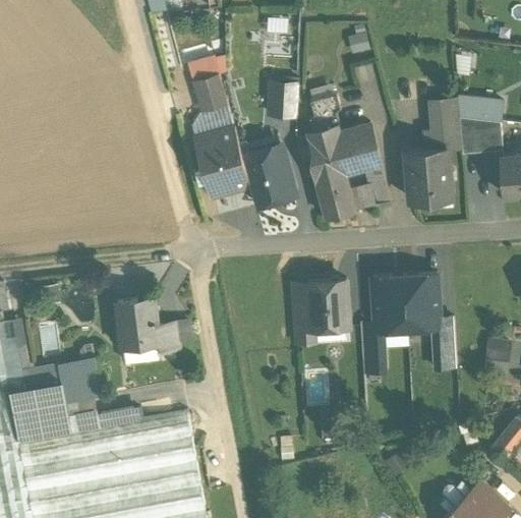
[(162,0),(145,0),(150,16),(166,11),(162,0)]
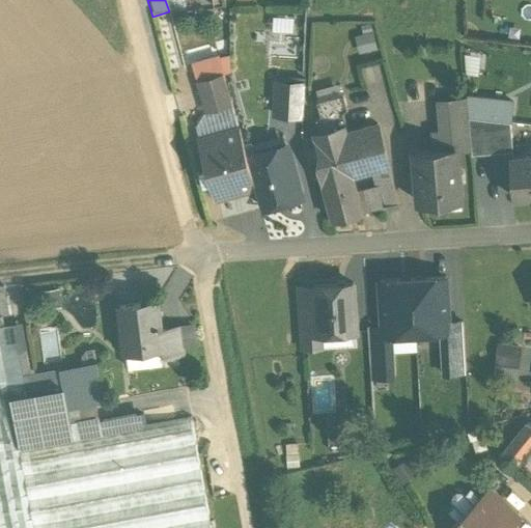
[(271,18),(270,61),(303,62),(304,19),(271,18)]
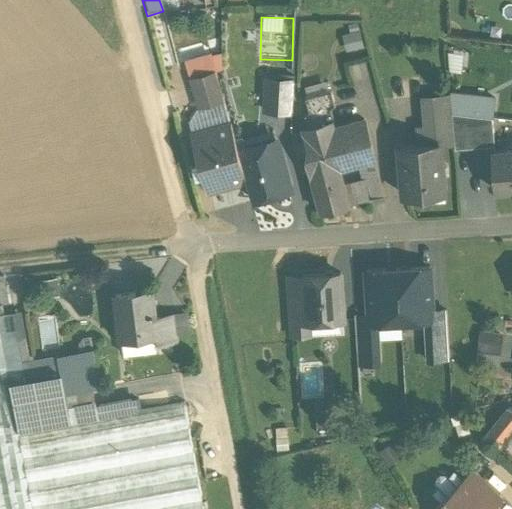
[(364,51),(358,27),(349,29),(350,36),(343,38),(347,55),(364,51)]
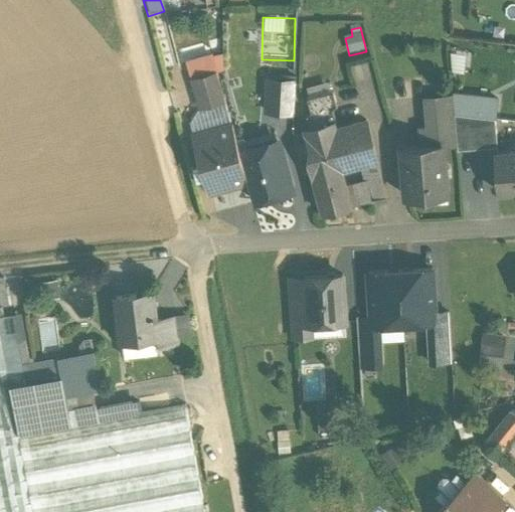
[(212,59),(181,68),(185,80),(191,78),(192,82),(217,75),(212,59)]
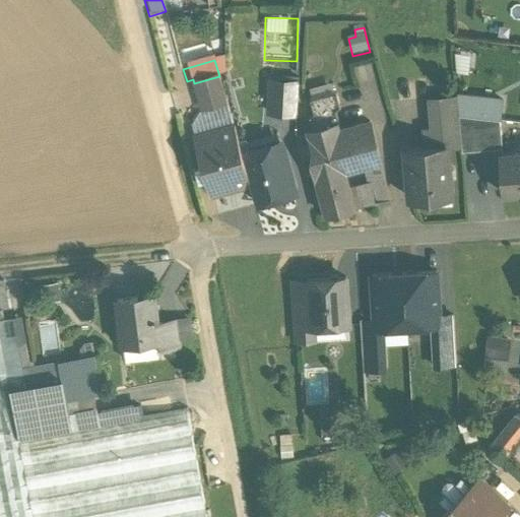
[(219,76),(194,83),(202,111),(228,104),(219,76)]
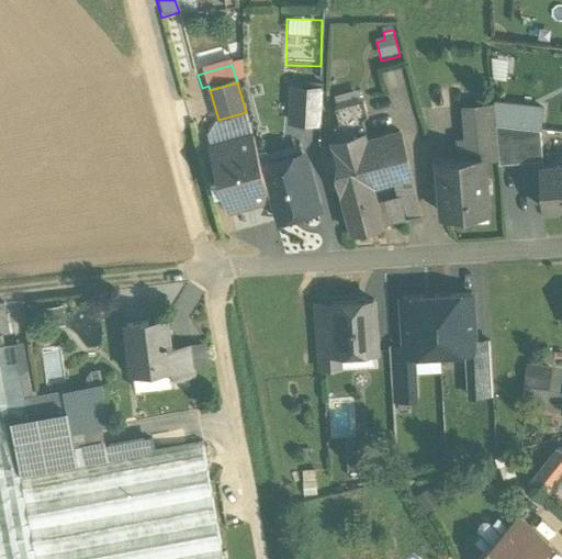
[(323,91),(292,90),(290,124),(321,126),(323,91)]
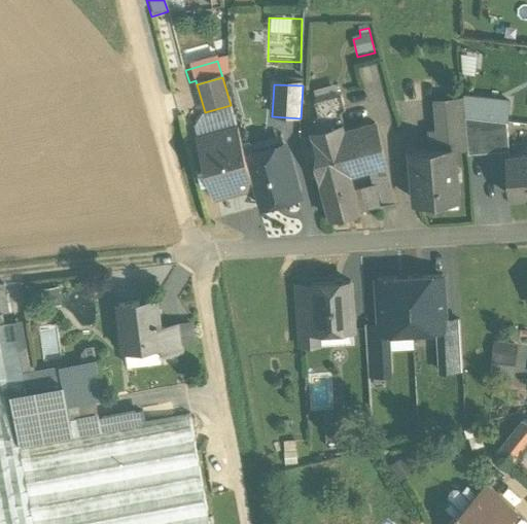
[(340,97),(314,104),(317,118),(313,119),(317,136),(341,130),(341,131),(344,130),(340,115),(344,113),(340,97)]
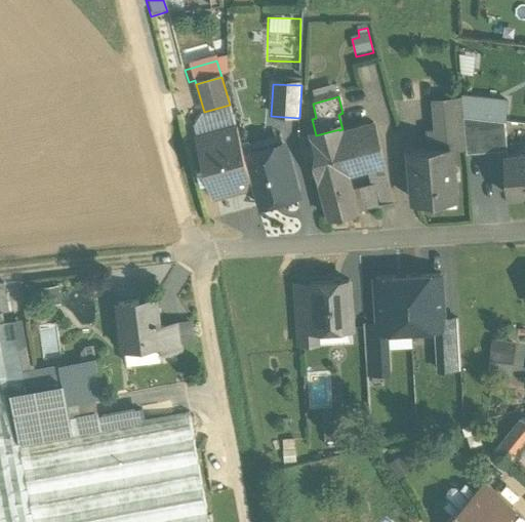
[(507,106),(462,101),(462,104),(463,120),(505,124),(507,106)]
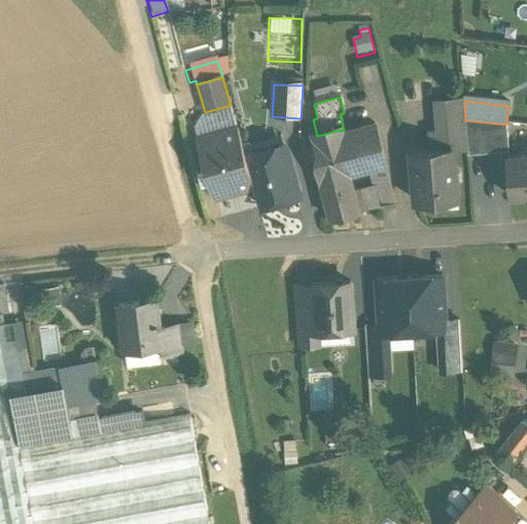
[(464,104),(434,106),(437,136),(466,134),(465,120),(464,104)]
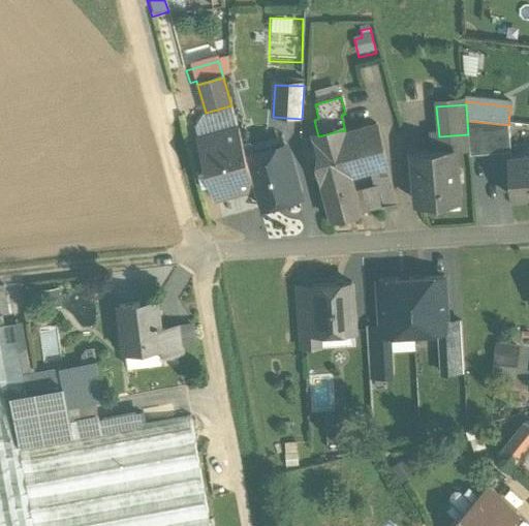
[(231,105),(206,113),(195,129),(203,150),(215,146),(213,137),(238,130),(231,105)]
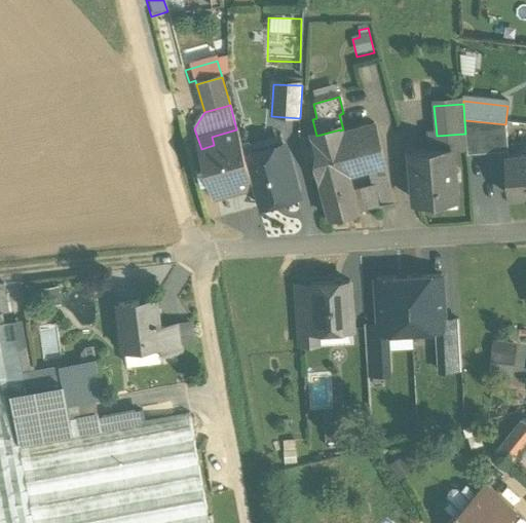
[(505,124),(464,120),(465,134),(466,151),(467,157),(508,153),(505,124)]
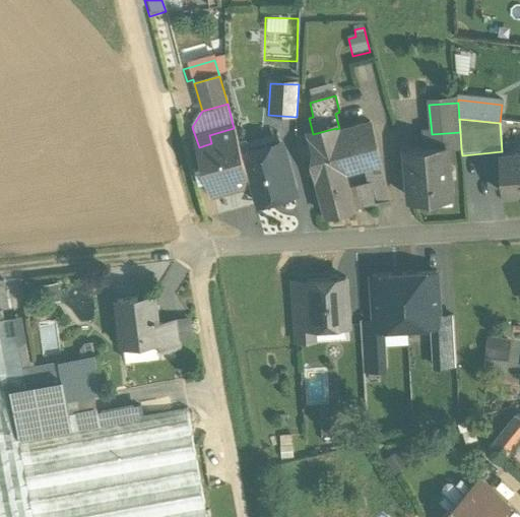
[(313,134),(310,135),(314,152),(313,152),(312,168),(327,220),(353,213),(343,173),(363,168),(379,164),(380,163),(370,125),(338,134),(336,129),(336,128),(313,134)]
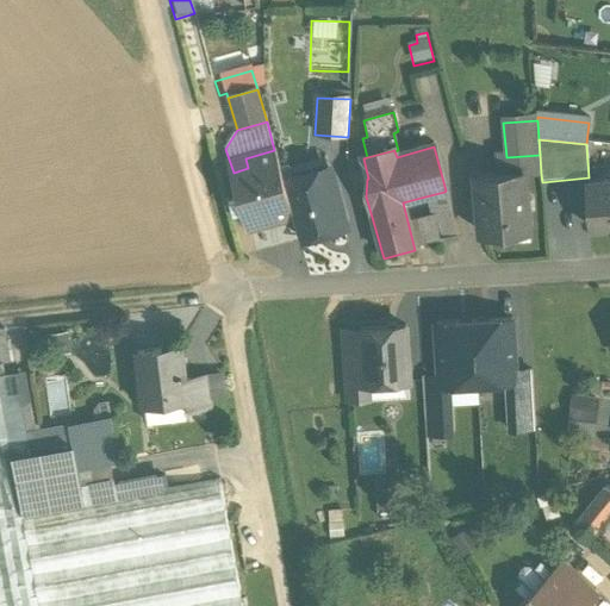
[(274,150),(246,158),(248,168),(234,173),(249,231),(293,219),(294,219),(280,168),(275,150),(274,150)]
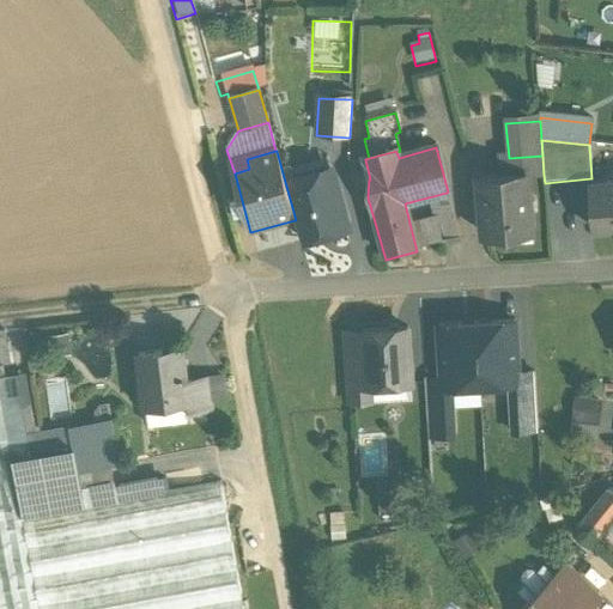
[(509,158),(499,159),(501,180),(507,180),(507,178),(526,177),(544,176),(542,156),(509,158)]
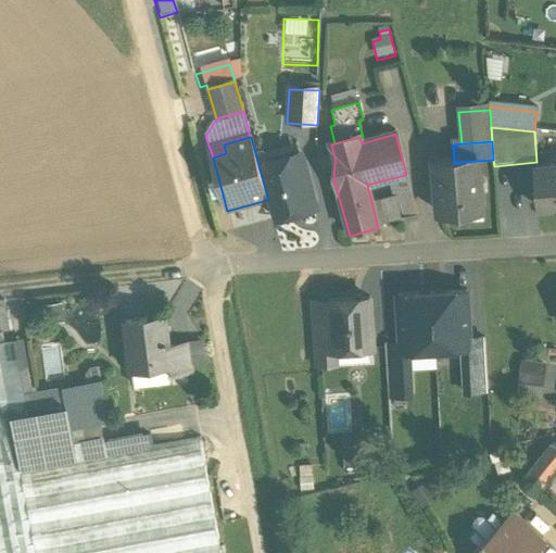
[(300,154),(266,164),(263,152),(255,153),(268,200),(267,200),(274,221),(314,210),(300,154)]
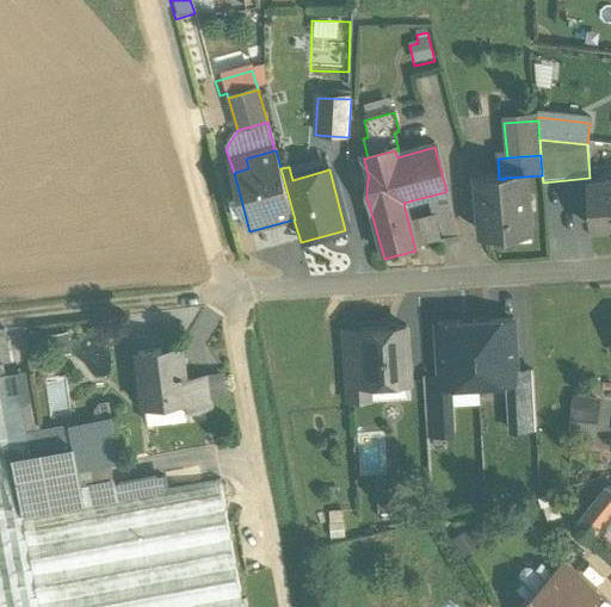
[(524,177),(505,178),(505,179),(499,179),(476,180),(481,235),(528,231),(526,215),(532,211),(531,203),(525,199),(524,177)]
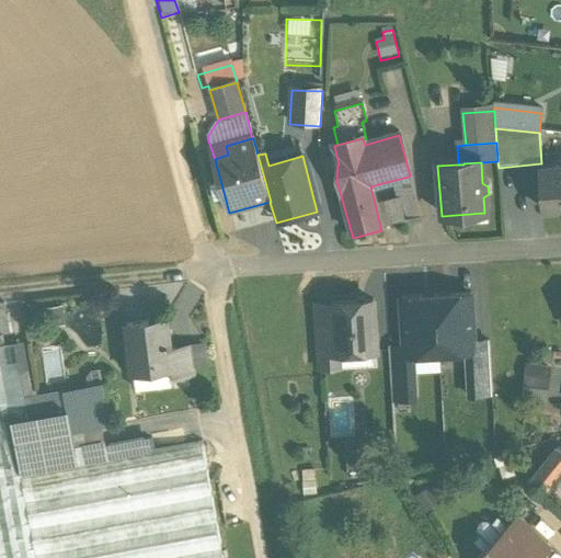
[(560,167),(539,169),(544,213),(560,212),(560,167)]
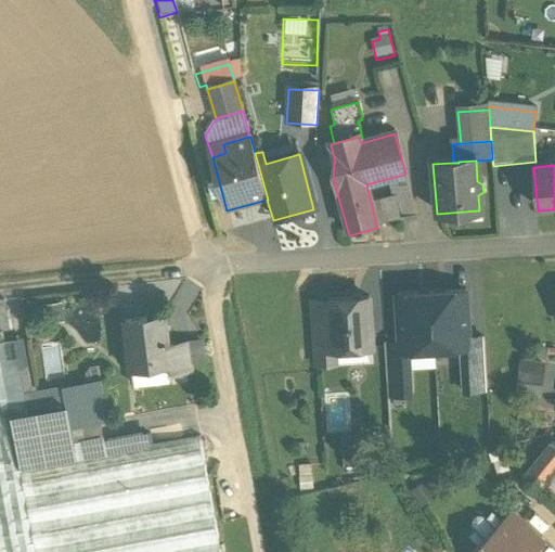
[(404,175),(387,179),(399,222),(399,223),(417,219),(404,175)]
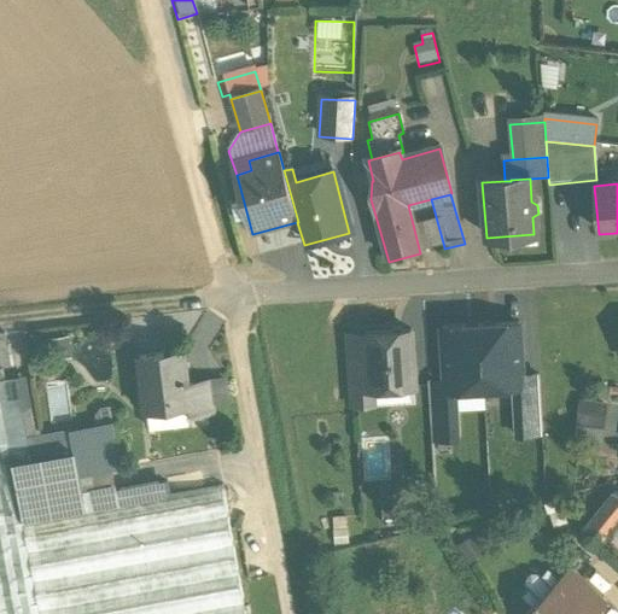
[(431,199),(408,205),(420,253),(444,247),(431,199)]
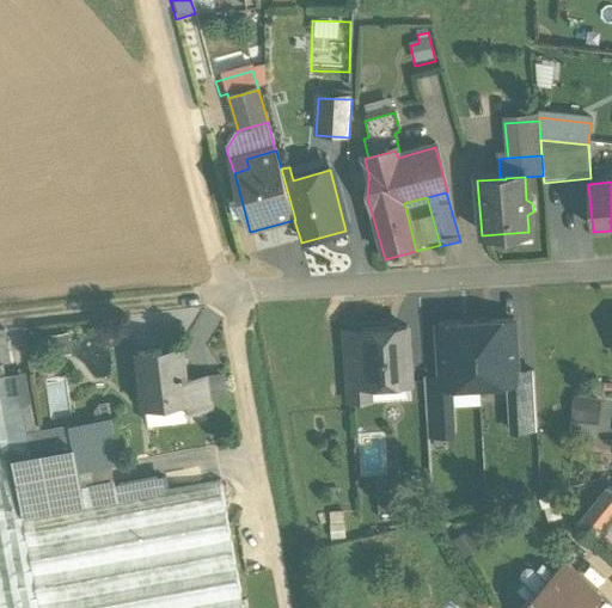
[(514,324),(476,326),(479,388),(507,386),(518,386),(518,378),(514,324)]
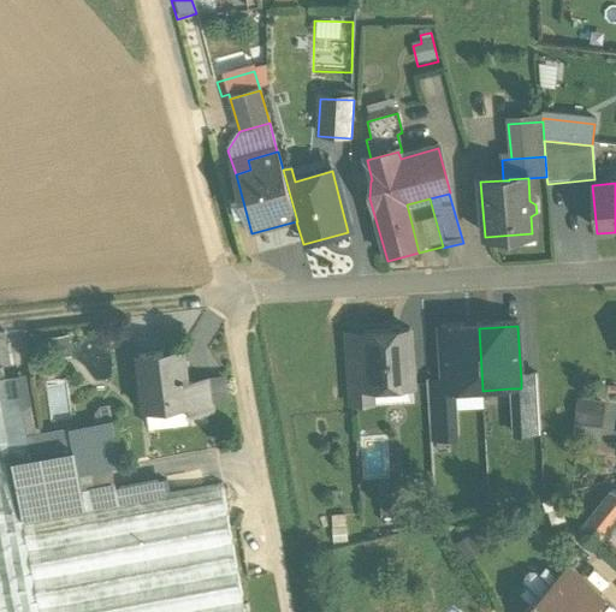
[(483,391),(479,328),(440,331),(443,385),(444,393),(456,392),(483,391)]
